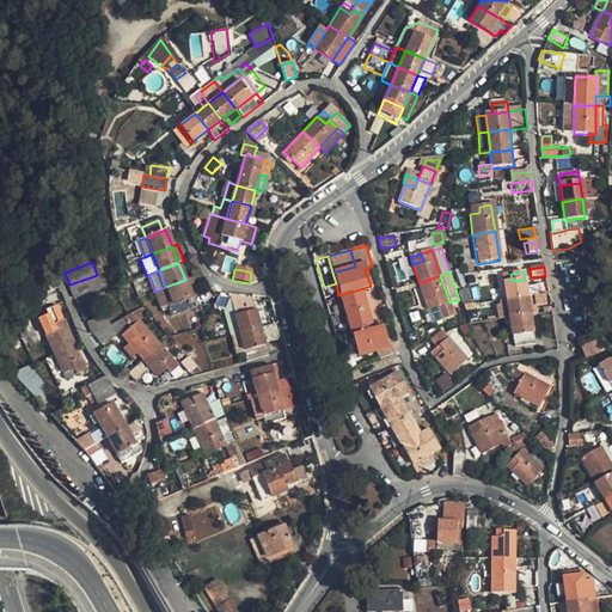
[(97,275),(69,285),(74,299),(102,288),(97,275)]
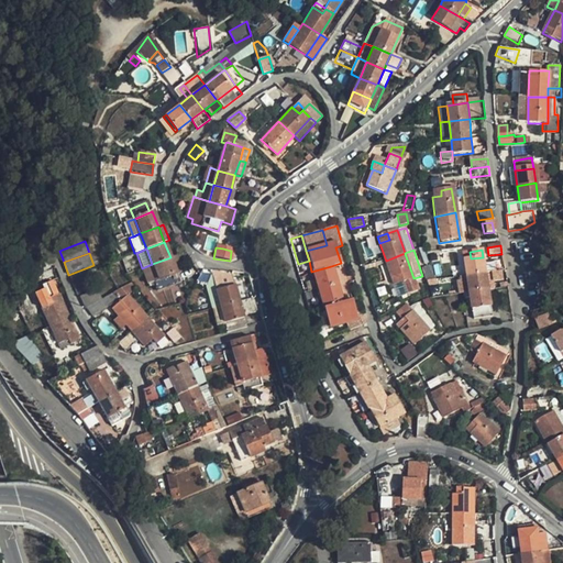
[(414,278),(405,253),(386,261),(394,285),(405,282),(414,278)]
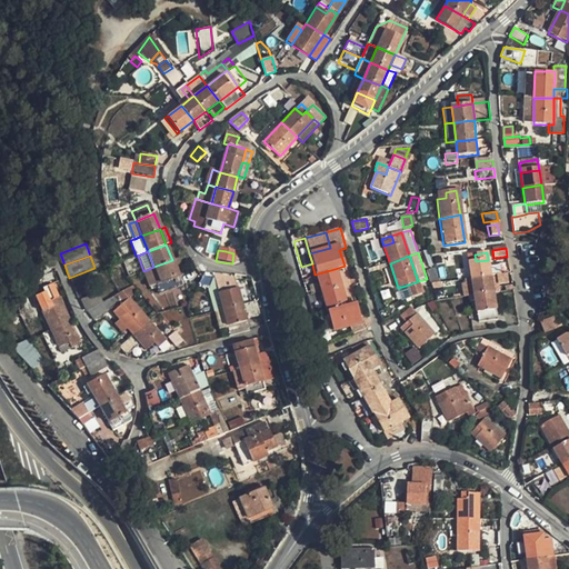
[(181,269),(177,258),(172,260),(177,271),(181,269)]
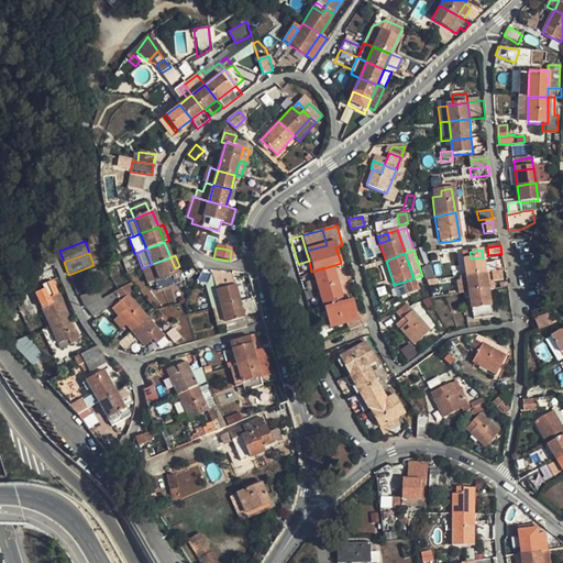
[(158,280),(159,282),(177,274),(175,268),(170,257),(152,264),(158,280)]
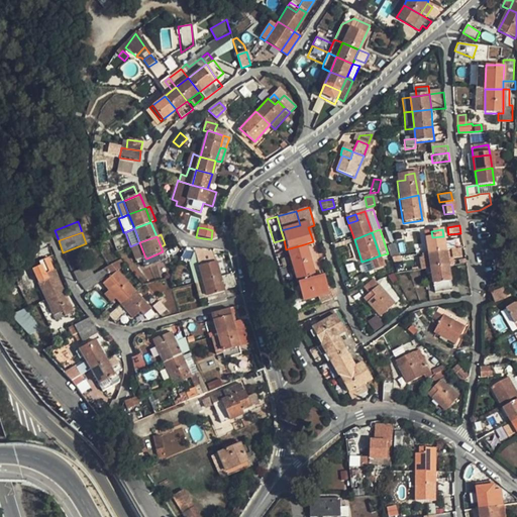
[(425,238),(428,254),(446,251),(444,243),(443,236),(432,237),(425,238)]
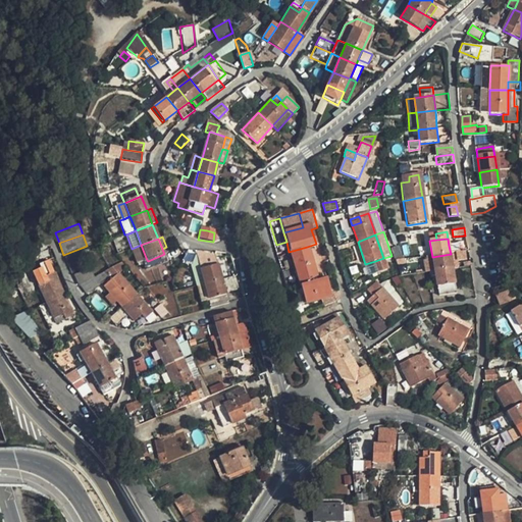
[(286,242),(276,245),(278,254),(284,271),(294,269),(289,252),(286,242)]
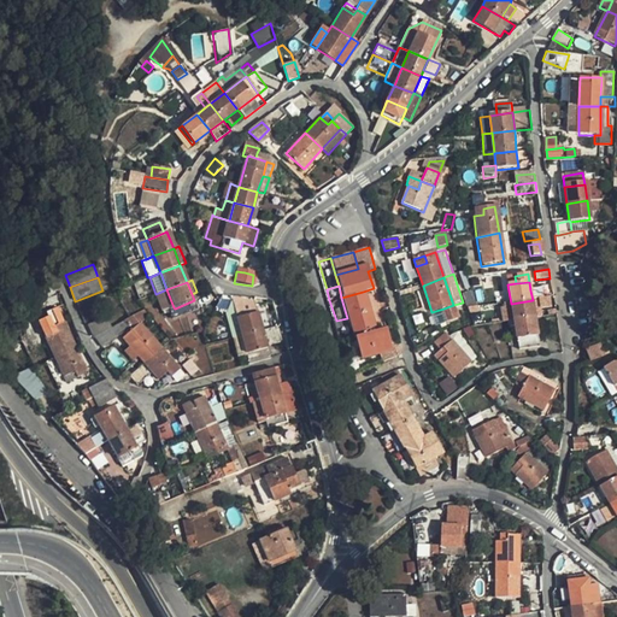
[(174,307),(166,289),(156,294),(163,312),(174,307)]
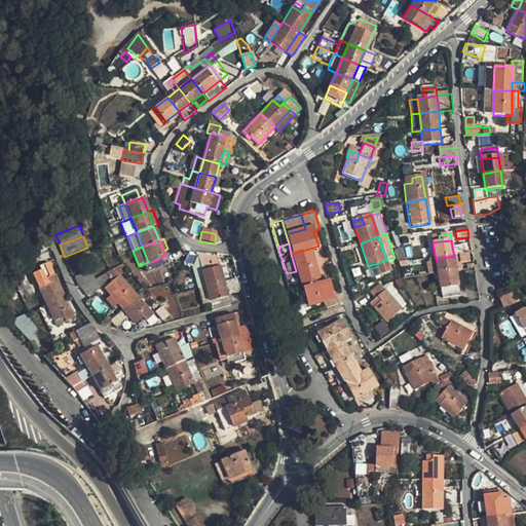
[(397,250),(400,265),(409,261),(404,247),(397,250)]
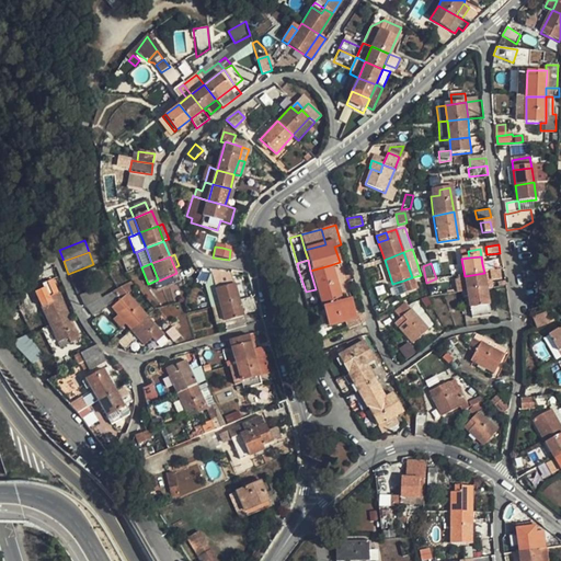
[(490,263),(482,264),(484,273),(489,273),(492,272),(490,263)]
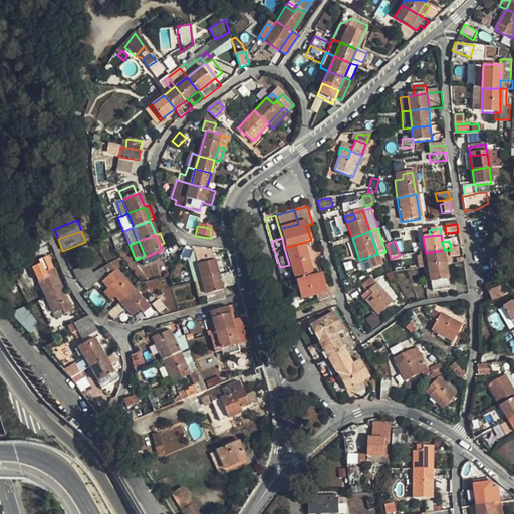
[(284,248),(289,265),(307,259),(302,243),(284,248)]
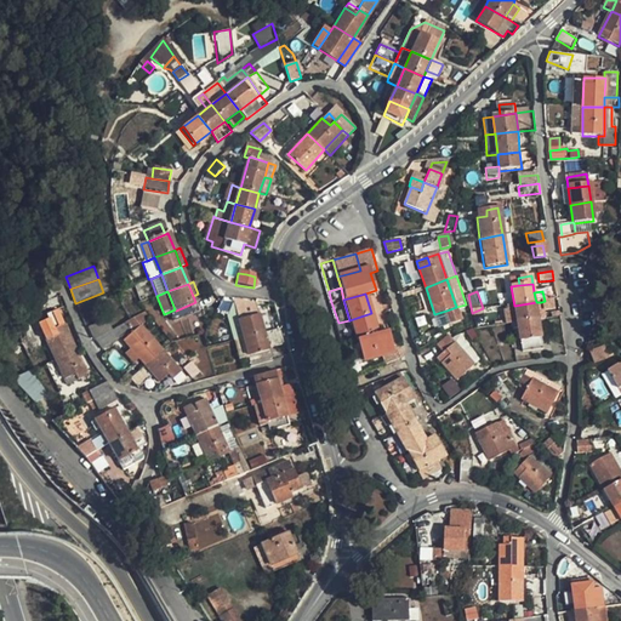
[(252,302),(231,300),(235,314),(255,308),(252,302)]
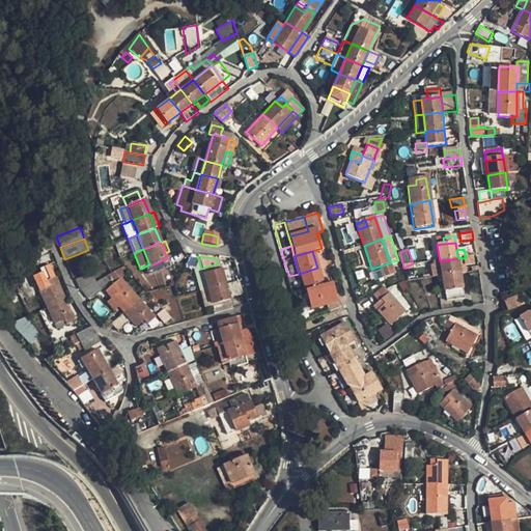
[(170,267),(167,258),(150,266),(154,273),(170,267)]
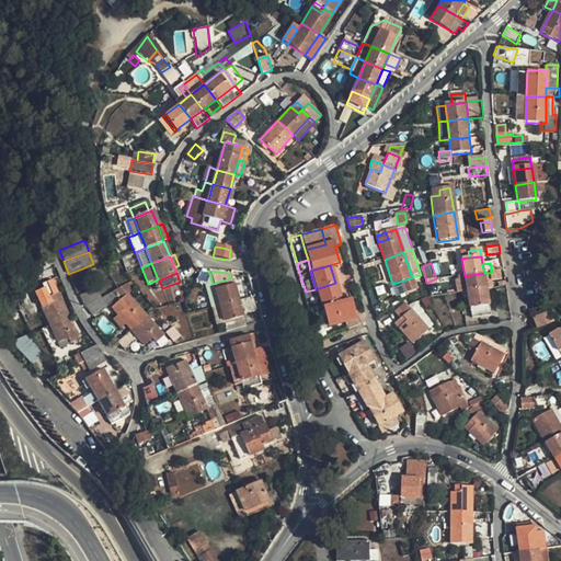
[(465,276),(468,294),(487,290),(484,273),(465,276)]
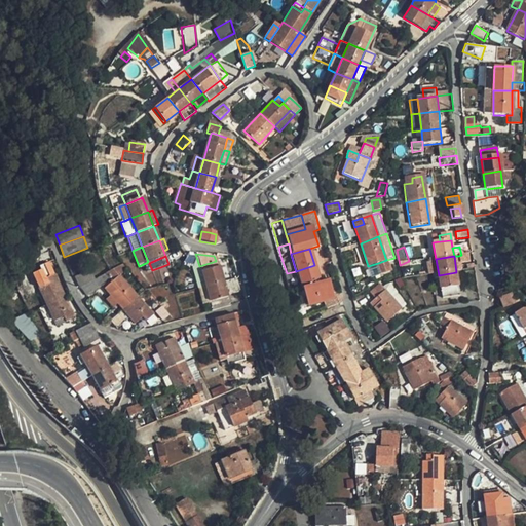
[(430,276),(439,275),(436,259),(427,260),(430,276)]
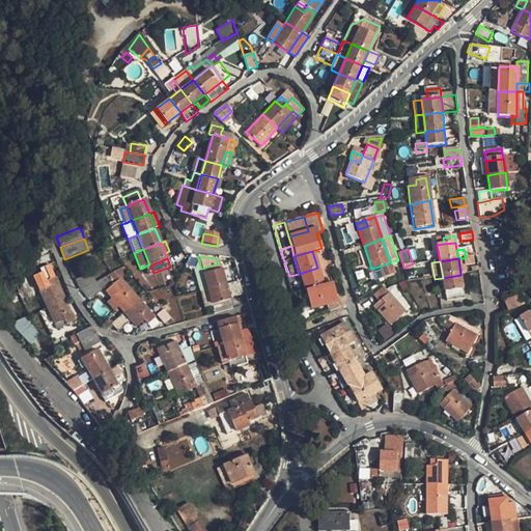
[(390,262),(382,266),(385,277),(394,274),(390,262)]
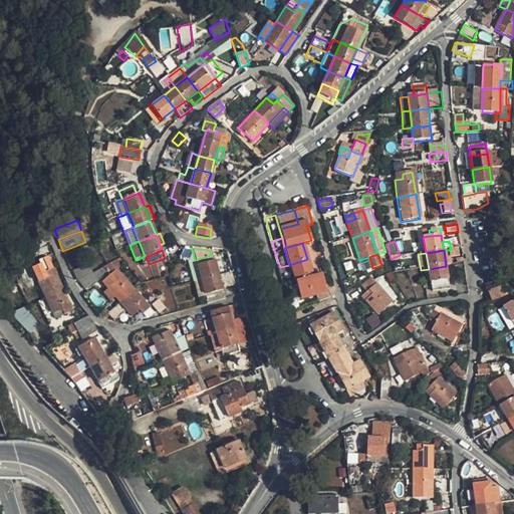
[(212,261),(211,255),(195,260),(197,266),(212,261)]
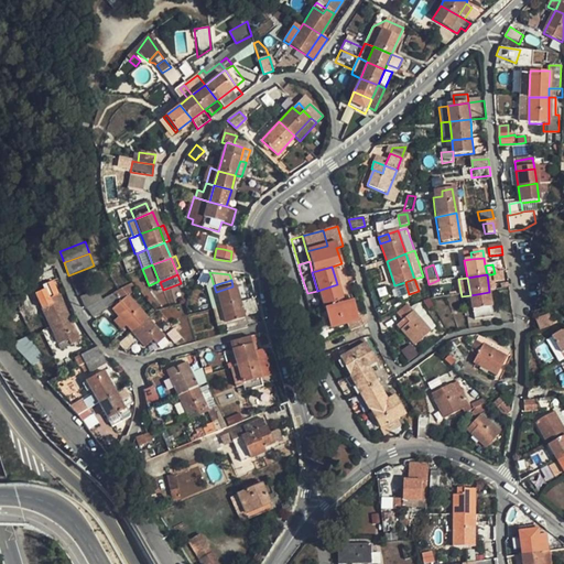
[(116,299),(118,301),(126,294),(128,296),(136,289),(131,282),(111,293),(116,299)]
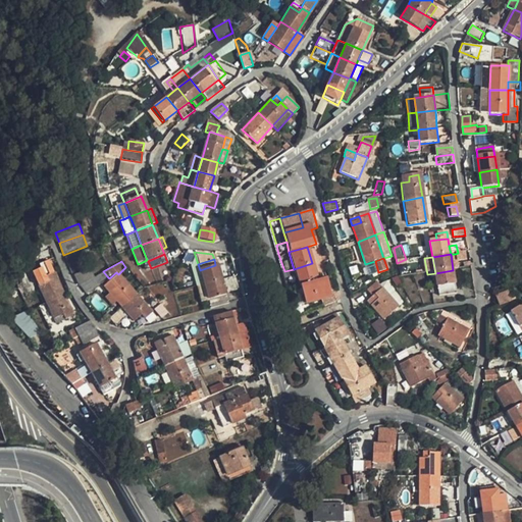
[(227,278),(223,263),(215,265),(220,280),(227,278)]
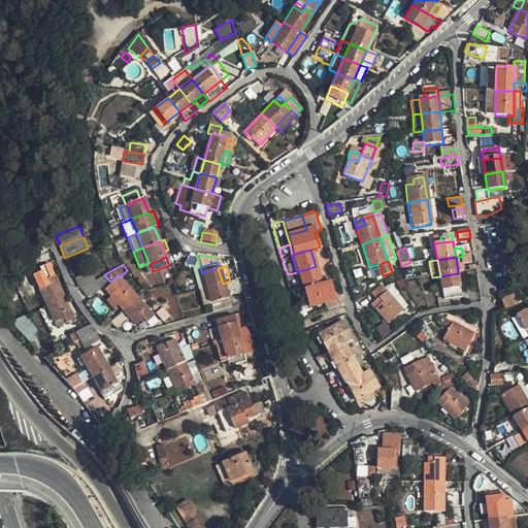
[(297,272),(302,290),(321,285),(316,266),(297,272)]
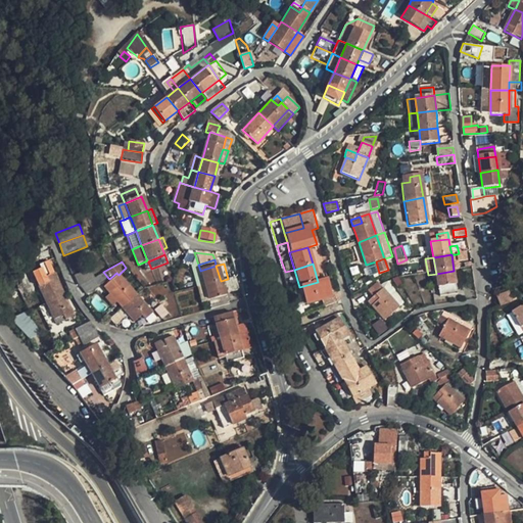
[(221,281),(216,266),(200,271),(204,285),(221,281)]
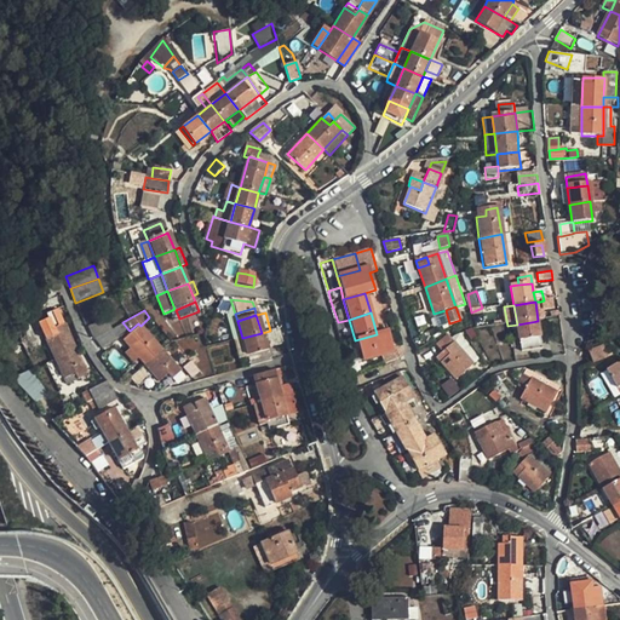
[(87,327),(93,339),(110,329),(104,319),(87,327)]
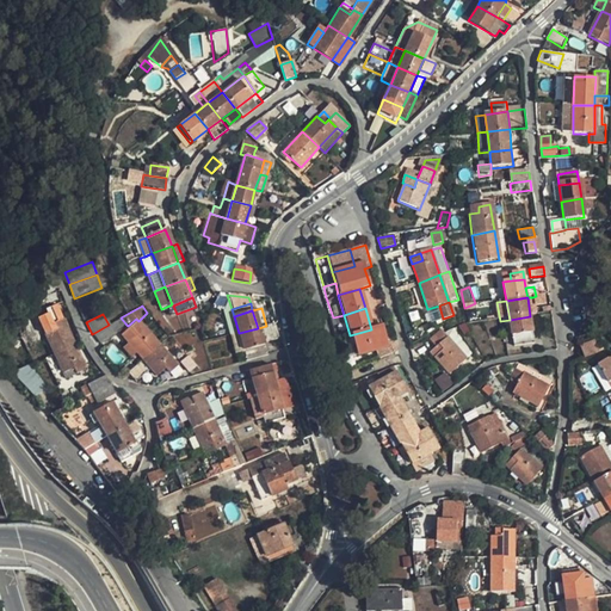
[(229,337),(239,333),(234,316),(223,320),(229,337)]
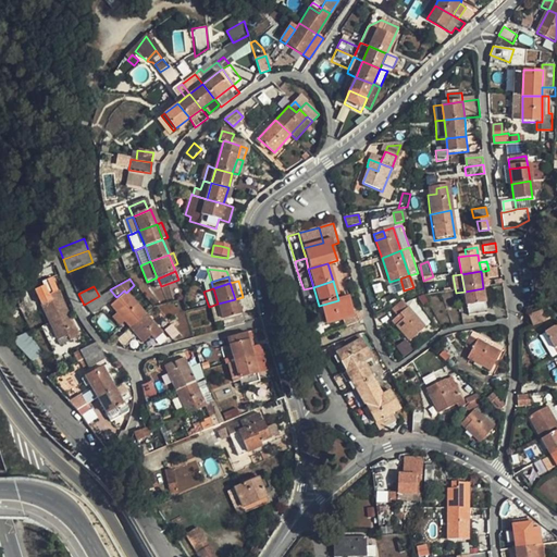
[(465,292),(467,306),(485,302),(483,288),(465,292)]
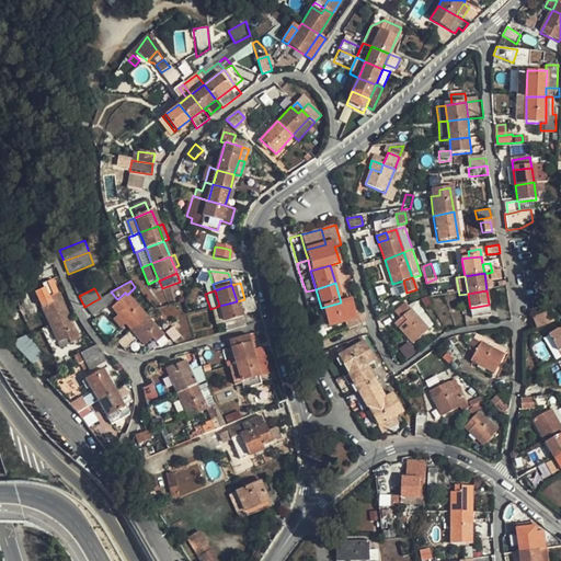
[(115,297),(111,292),(100,298),(84,307),(91,316),(115,297)]
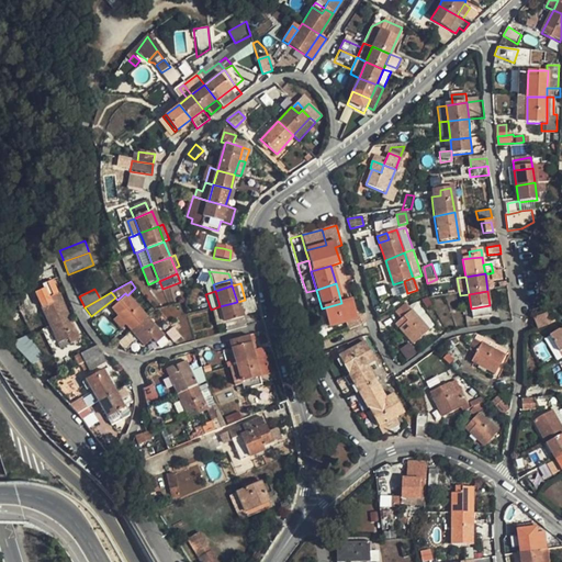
[(127,295),(125,293),(117,300),(110,310),(116,316),(124,326),(128,330),(146,315),(127,295)]
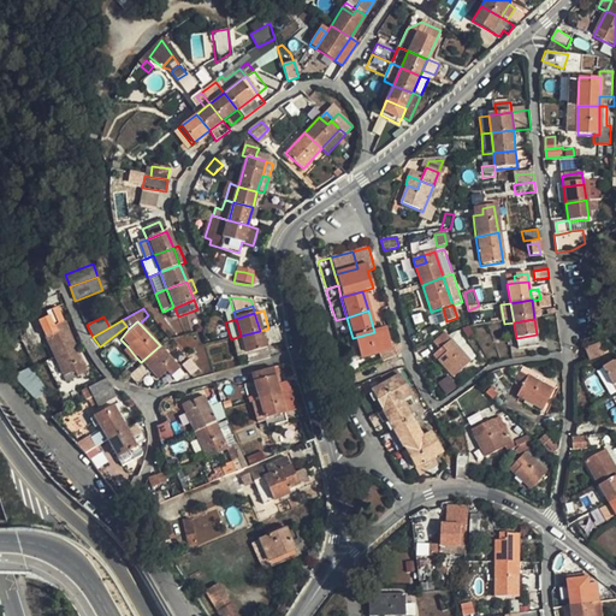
[(53,356),(75,345),(64,323),(53,327),(55,332),(45,338),(53,356)]
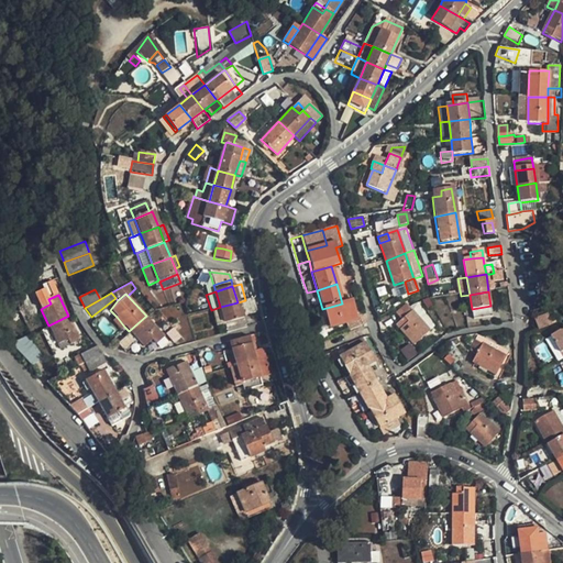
[(255,312),(252,298),(245,300),(238,302),(239,309),(243,308),(245,316),(255,312)]
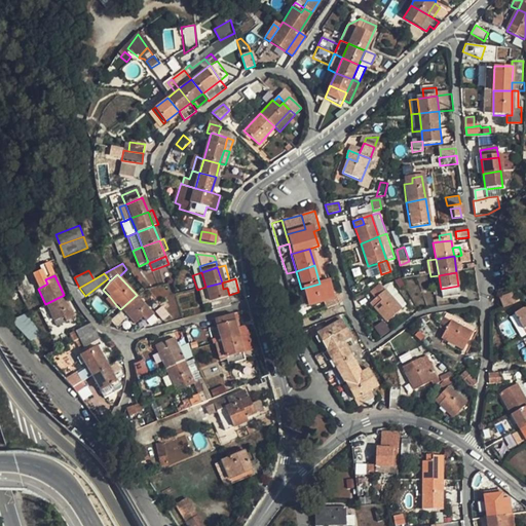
[(301,289),(307,307),(329,301),(334,300),(333,298),(329,282),(320,284),(301,289)]
